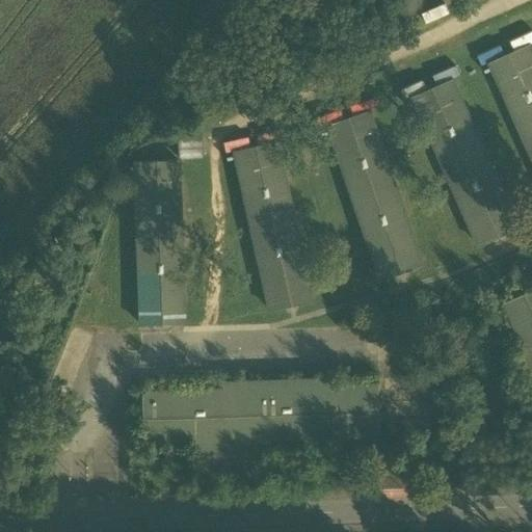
[(531,52),(528,44),(488,62),(531,158),(531,52)]
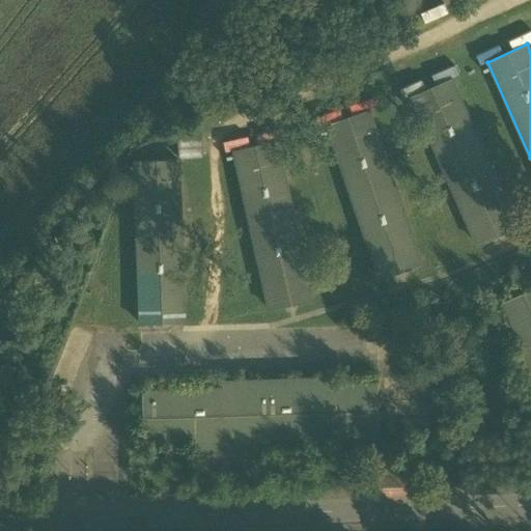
[(516,227),(450,79),(411,96),(477,245),(516,227)]
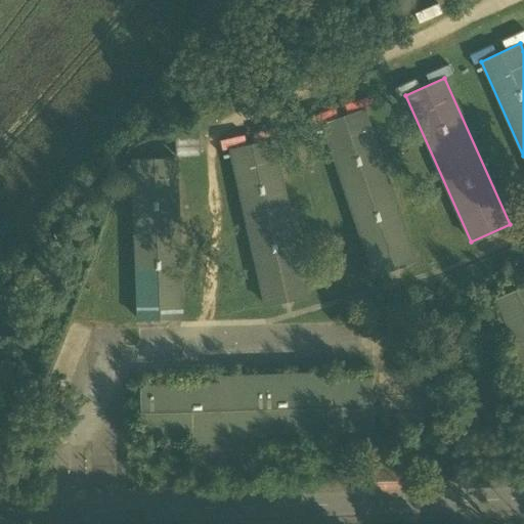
[(416,261),(363,110),(322,124),(374,275),(416,261)]
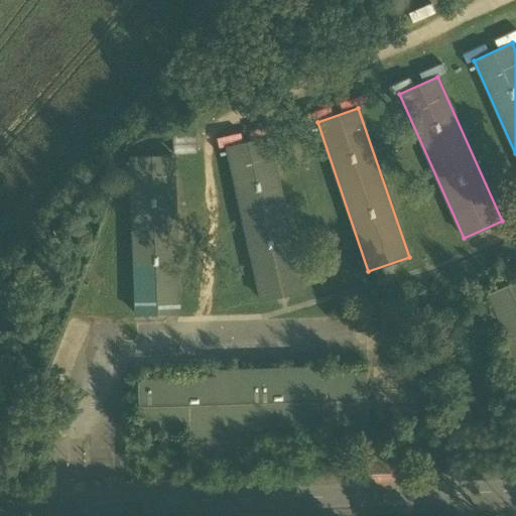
[(268,137),(227,146),(261,301),(302,292),(268,137)]
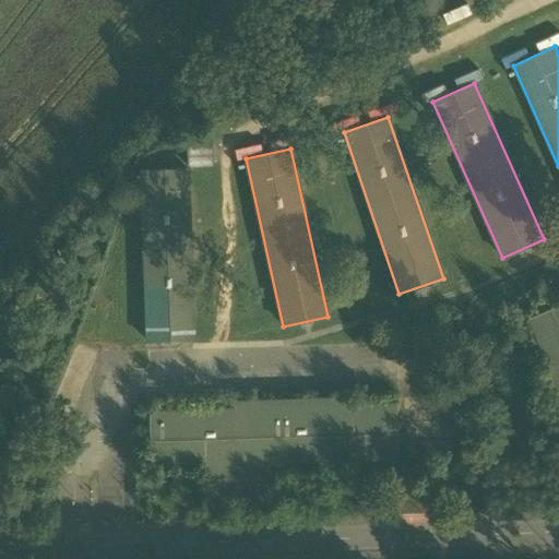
[(188,169),(141,170),(146,342),(193,340),(188,169)]
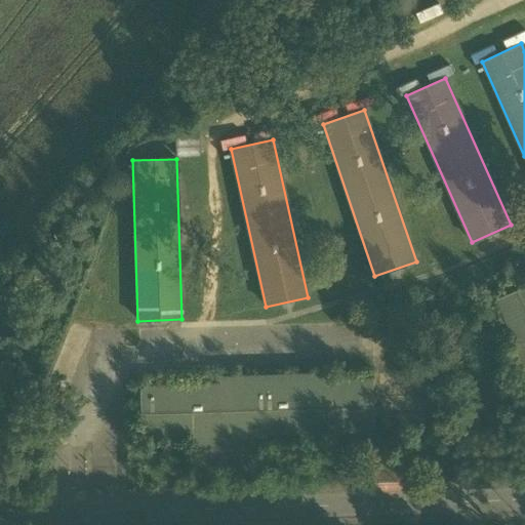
[(524,285),(496,299),(517,345),(513,347),(524,373),(524,285)]
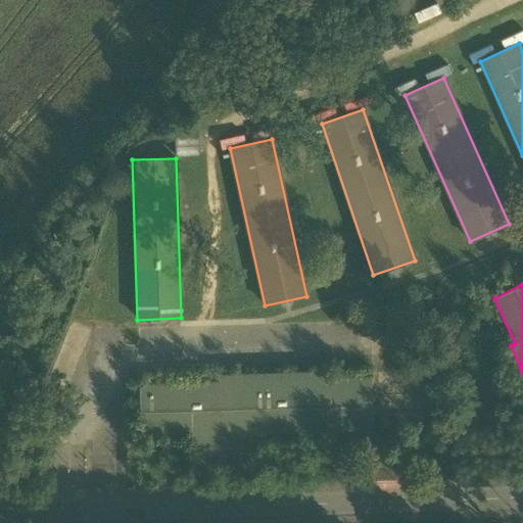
[(319,373),(219,376),(219,382),(140,385),(141,437),(192,436),(192,444),(305,440),(305,432),(372,430),(370,377),(319,379),(319,373)]
